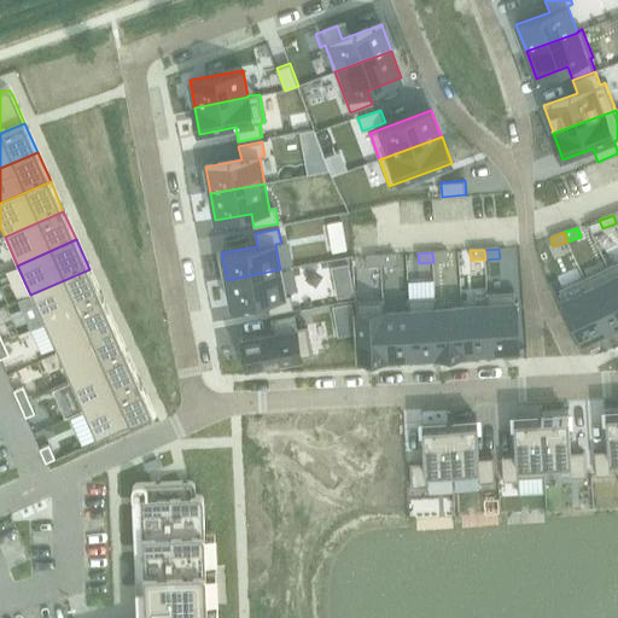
[(447,252),(432,252),(433,262),(448,261),(447,252)]
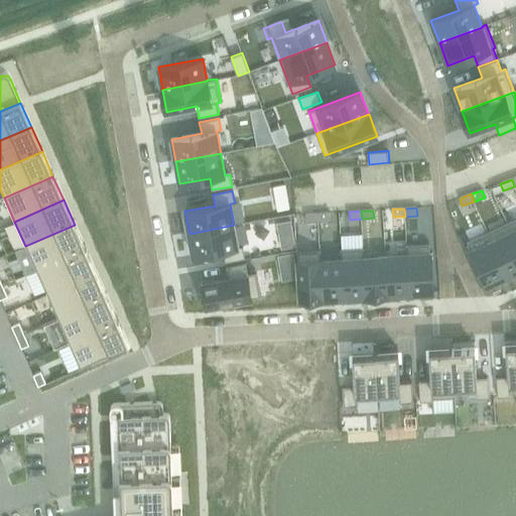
[(330,213),(317,214),(318,222),(331,221),(330,213)]
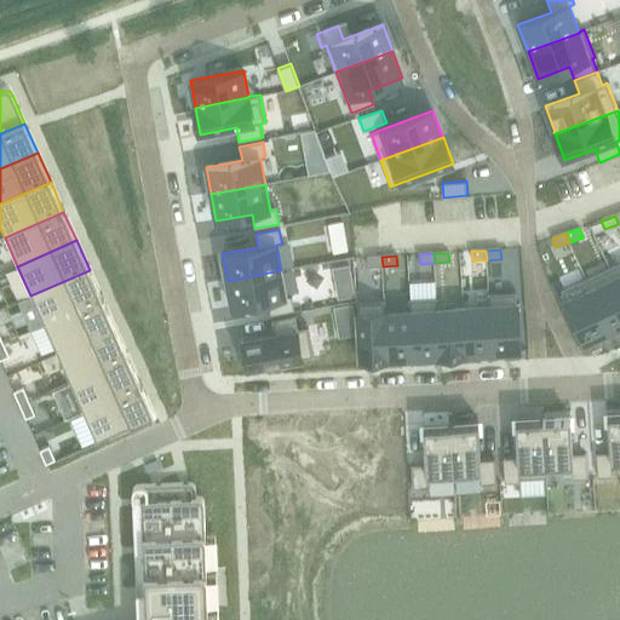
[(382,257),(367,257),(368,267),(383,267),(382,257)]
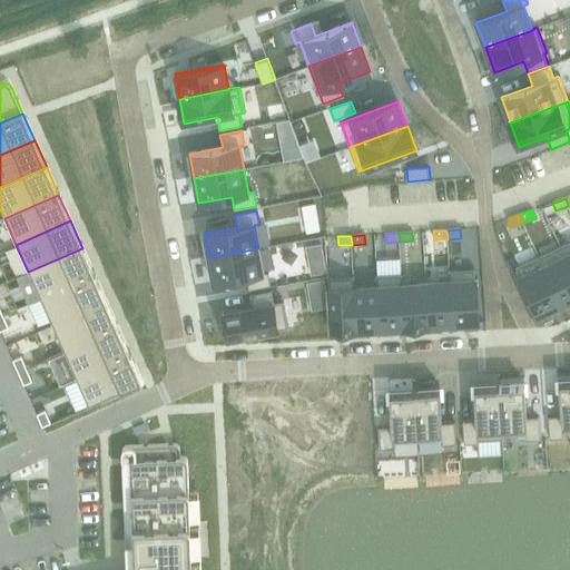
[(569,242),(560,246),(569,266),(569,242)]
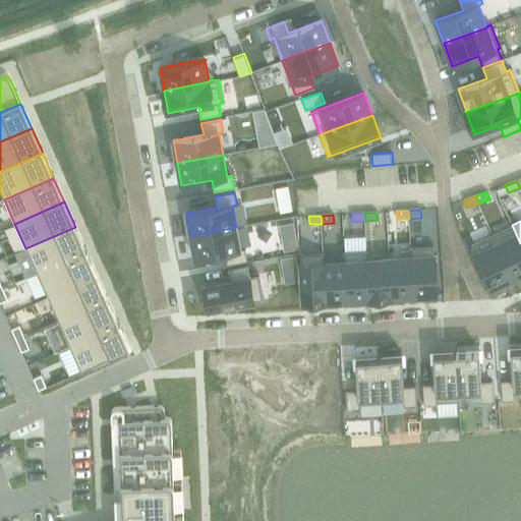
[(520,243),(512,225),(493,234),(513,279),(520,274),(520,243)]
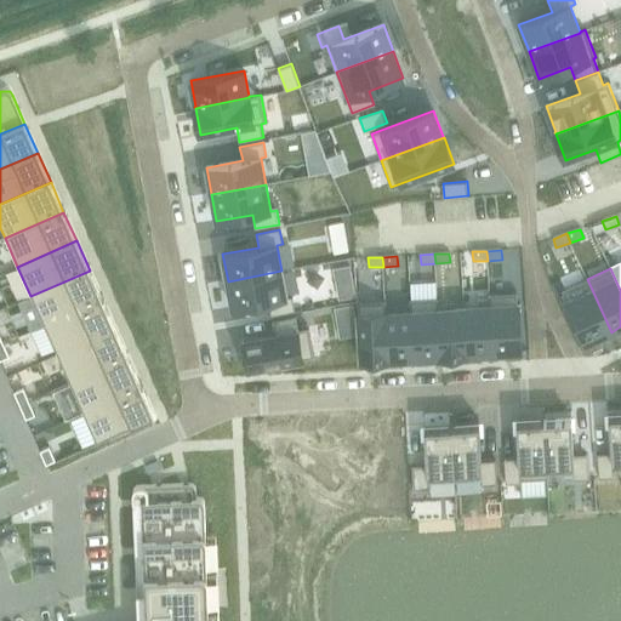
[(90,271),(30,296),(44,325),(102,300),(90,271)]
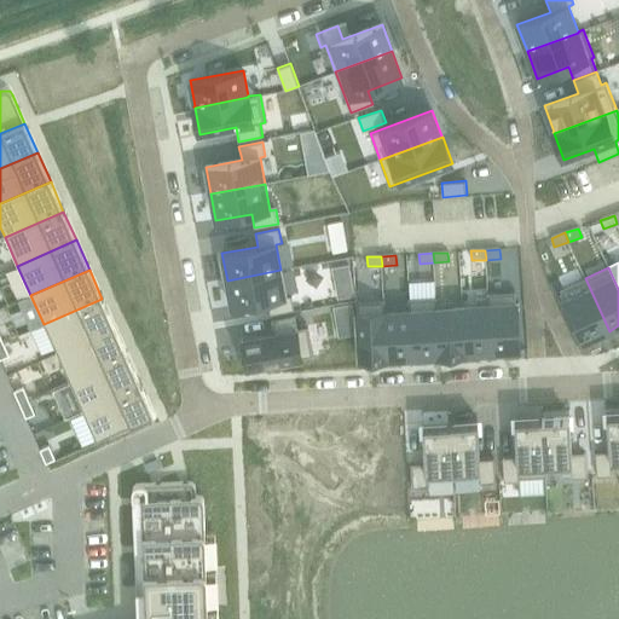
[(281,270),(227,281),(232,307),(267,301),(270,314),(294,310),(291,295),(285,296),(281,270)]
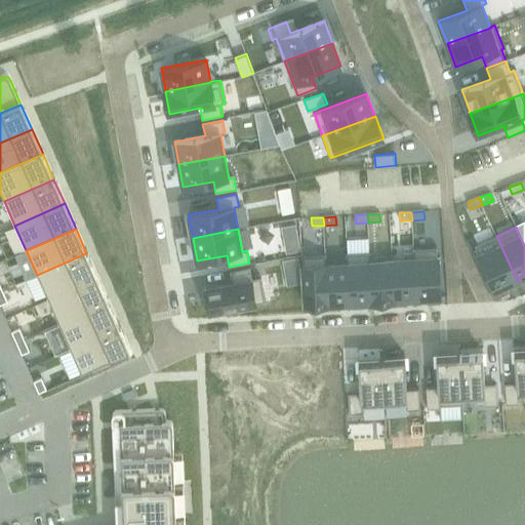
[(496,236),(475,246),(496,290),(517,281),(496,236)]
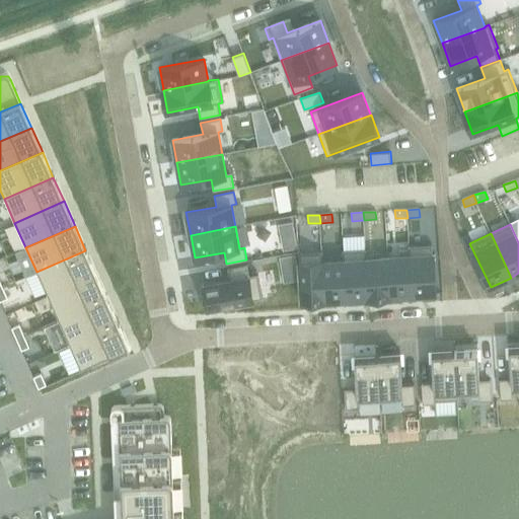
[(432,245),(408,247),(409,256),(410,256),(412,295),(435,294),(432,245)]
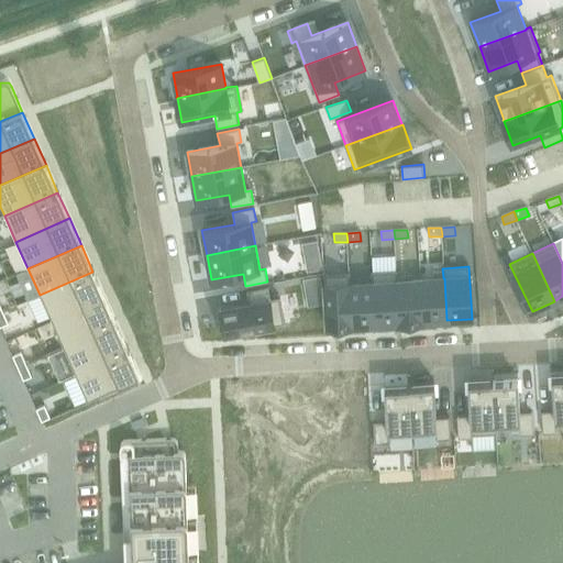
[(397,271),(372,272),(372,283),(373,283),(375,324),(399,323),(397,282),(398,280),(397,271)]
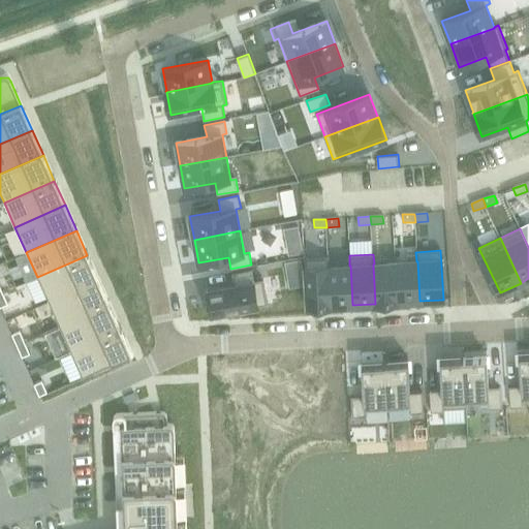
[(87,255),(37,277),(48,303),(98,280),(87,255)]
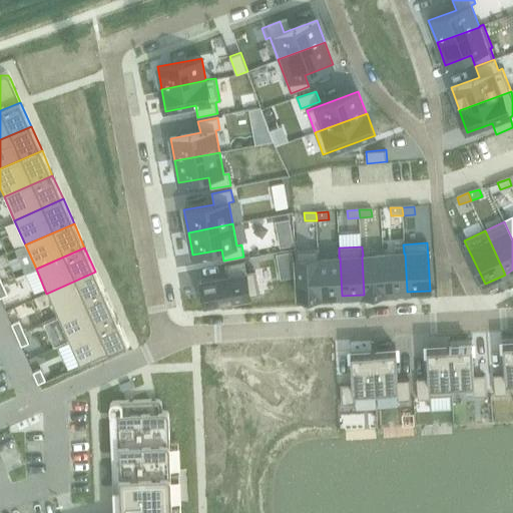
[(319,248),(295,250),(298,287),(298,298),(321,297),(319,259),(320,259),(319,248)]
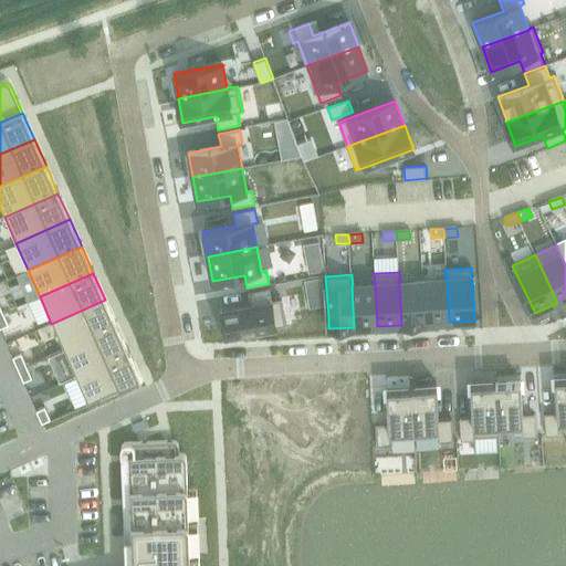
[(446,280),(422,281),(426,324),(439,323),(449,322),(447,280),(446,280)]
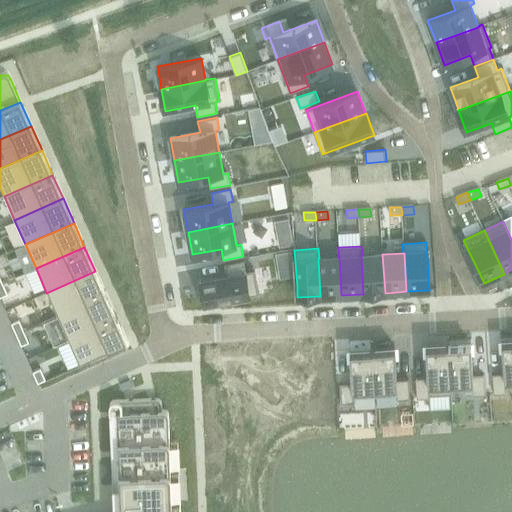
[(362,255),(361,256),(363,294),(385,293),(382,254),(362,255)]
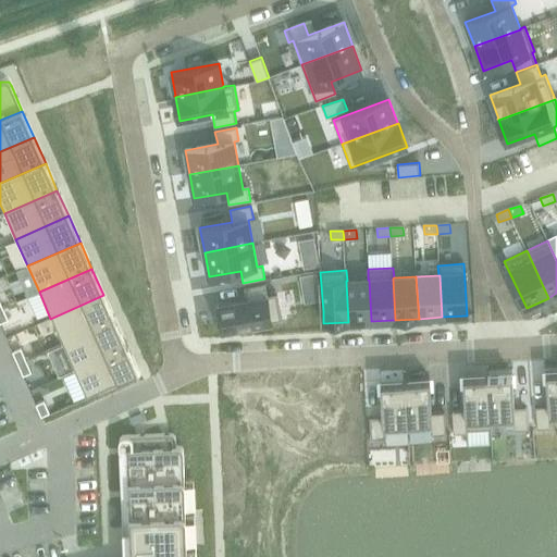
[(347,281),(346,281),(348,322),(371,321),(369,280),(368,280),(347,281)]
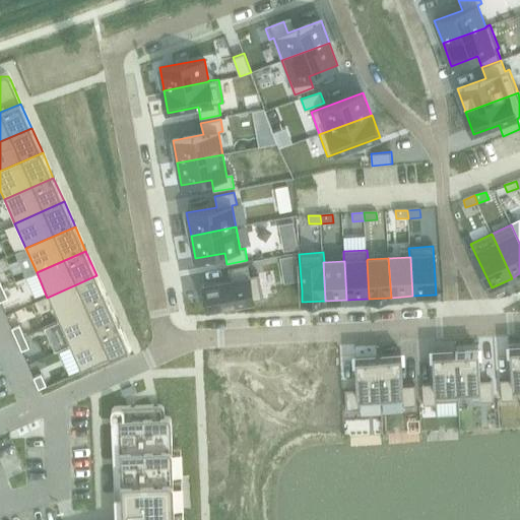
[(231,280),(204,285),(208,310),(263,300),(259,275),(250,276),(248,265),(228,268),(231,280)]
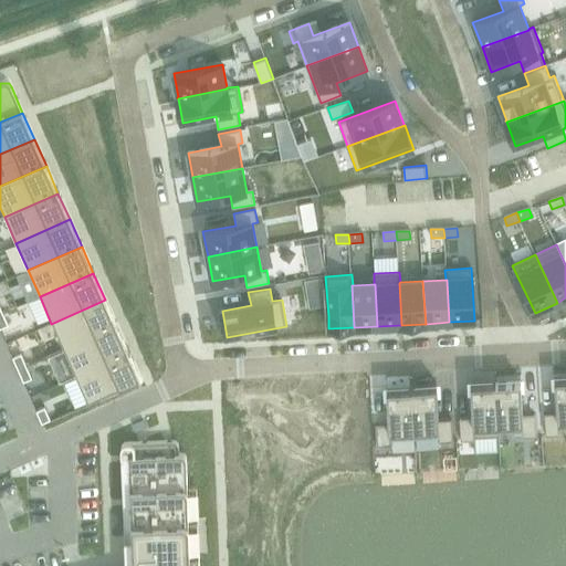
[(105,300),(51,324),(63,350),(117,326),(105,300)]
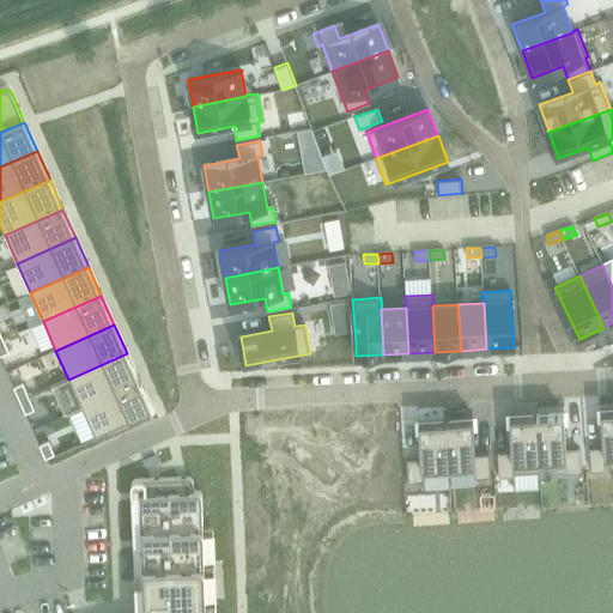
[(127,353),(68,380),(82,408),(140,382),(127,353)]
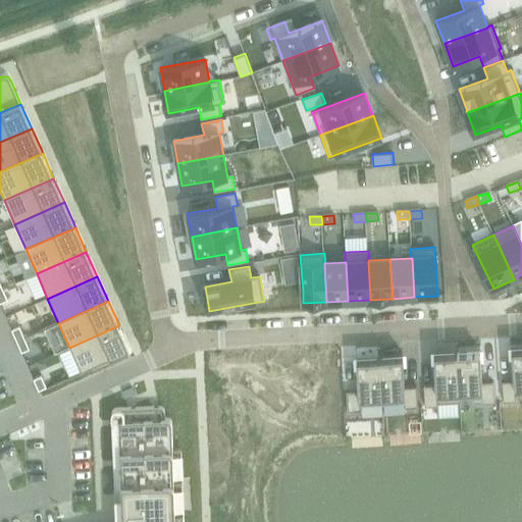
[(119,325),(69,348),(81,373),(131,351),(119,325)]
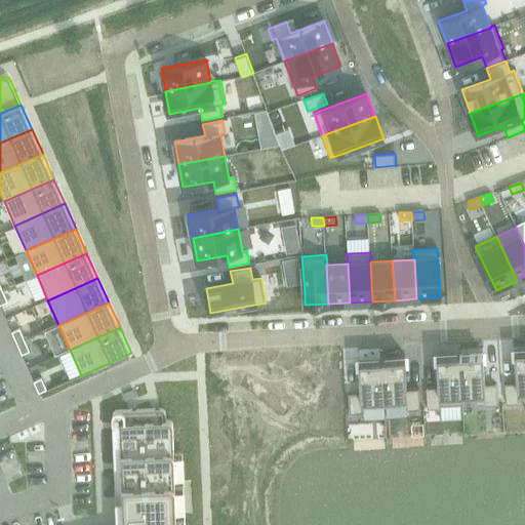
[(19,328),(12,332),(17,344),(25,339),(19,328)]
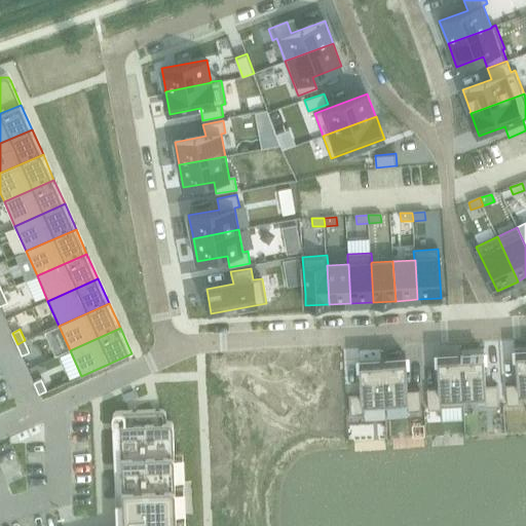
[(25,340),(17,344),(22,354),(30,351),(25,340)]
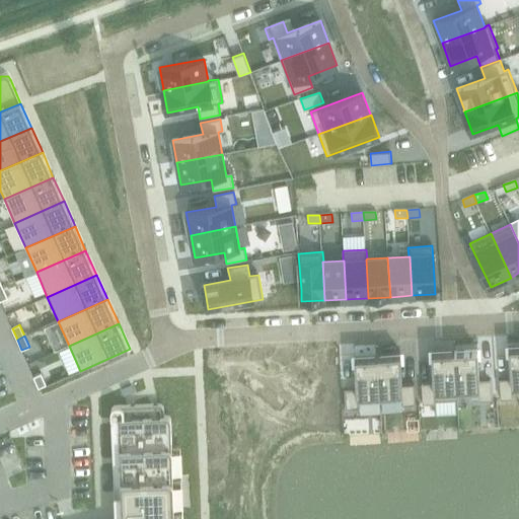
[(511,379),(499,380),(501,400),(513,399),(512,392),(518,391),(518,348),(508,349),(511,379)]
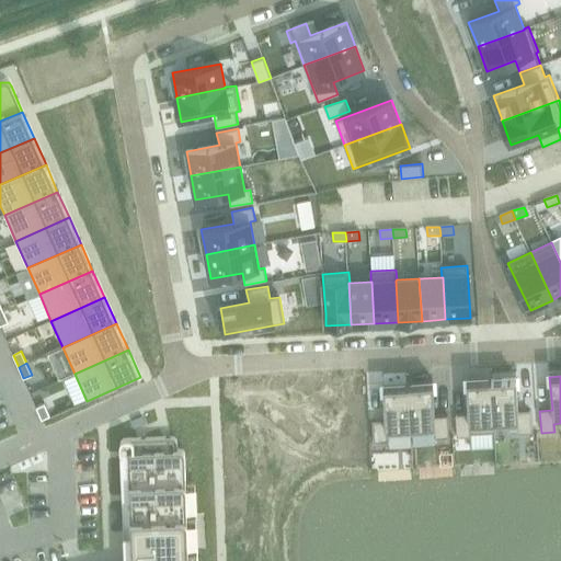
[(468,415),(456,416),(457,438),(470,437),(470,435),(494,434),(494,428),(491,381),(491,380),(467,382),(468,415)]
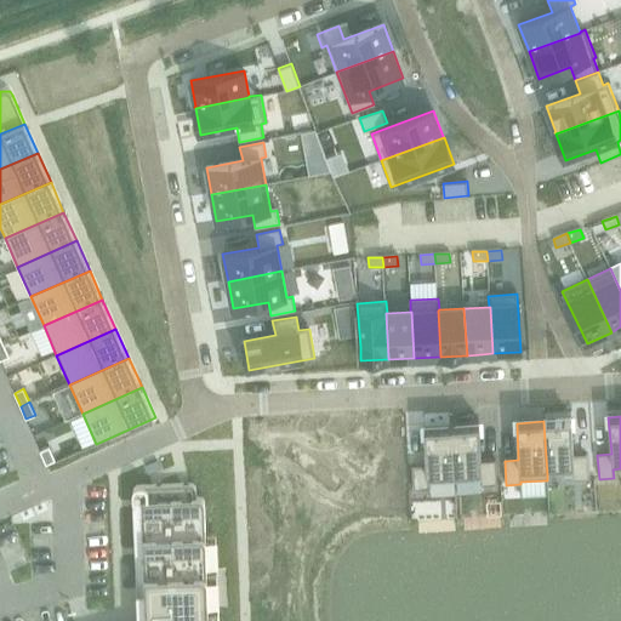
[(571,421),(543,422),(547,474),(574,473),(574,482),(588,480),(587,456),(574,457),(571,421)]
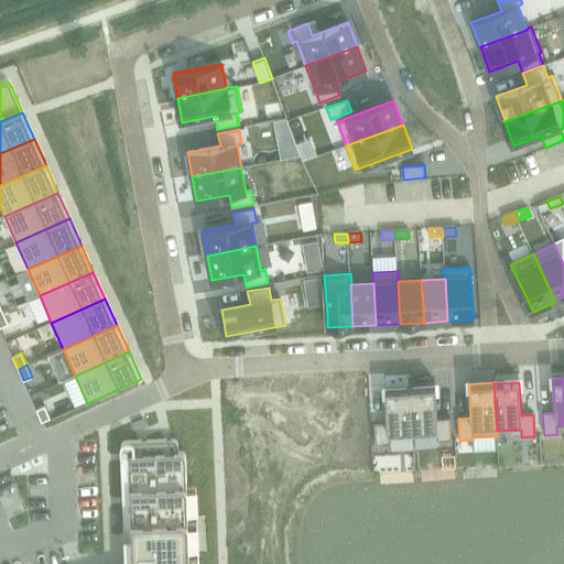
[(435,387),(410,388),(413,435),(437,434),(438,442),(452,441),(449,419),(437,420),(435,387)]
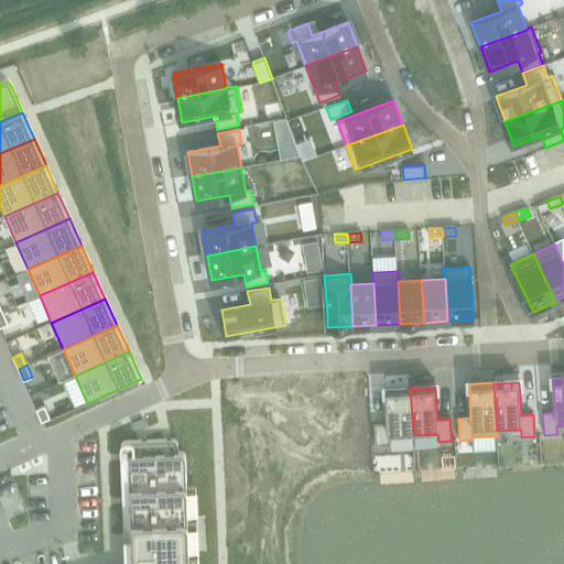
[(387,422),(375,423),(376,445),(390,444),(390,436),(413,435),(410,388),(386,389),(387,422)]
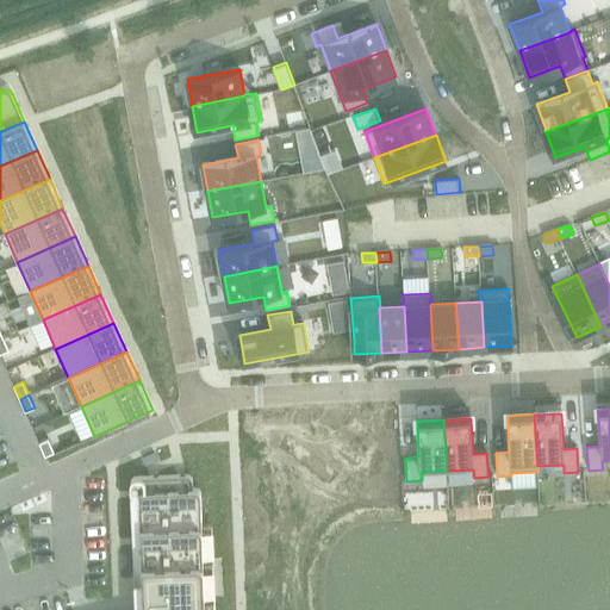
[(48,440),(39,443),(45,456),(54,453),(48,440)]
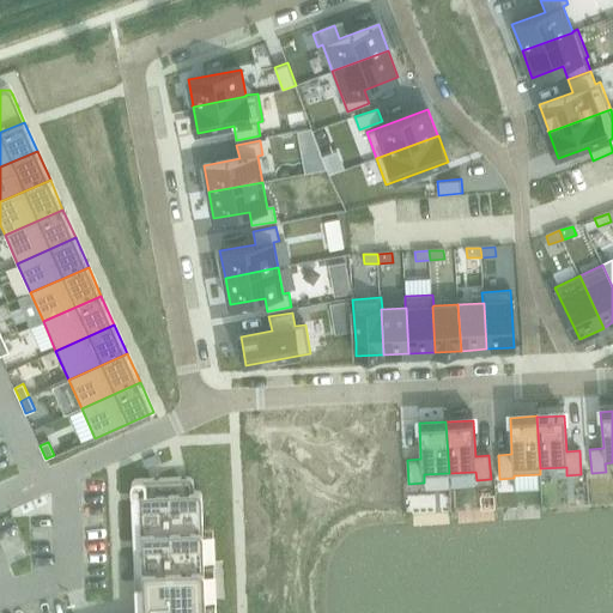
[(206,612),(202,497),(202,496),(202,495),(201,495),(201,493),(200,492),(199,491),(198,491),(196,490),(195,490),(194,490),(194,483),(193,481),(193,480),(193,479),(192,479),(190,478),(189,478),(189,477),(188,477),(187,477),(149,478),(140,479),(138,479),(137,479),(135,479),(134,480),(133,480),(133,481),(132,483),(132,484),(132,485),(131,485),(132,495),(140,495),(141,529),(145,601),(144,601),(143,601),(141,602),(140,602),(139,604),(138,605),(138,606),(138,607),(138,608),(138,612),(206,612)]
